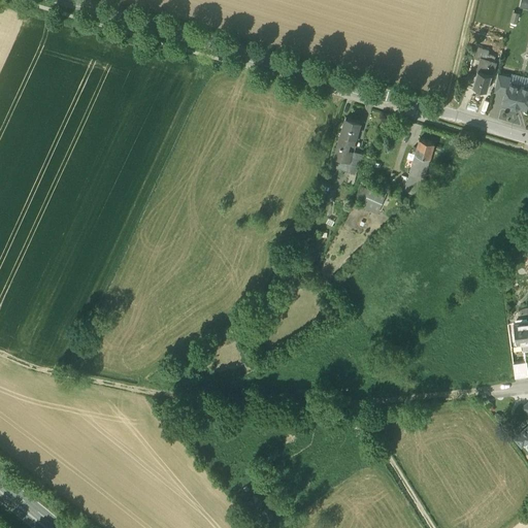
[(489,51),(476,46),(473,58),(481,60),(482,58),(493,61),(494,56),(488,54),(489,51)]
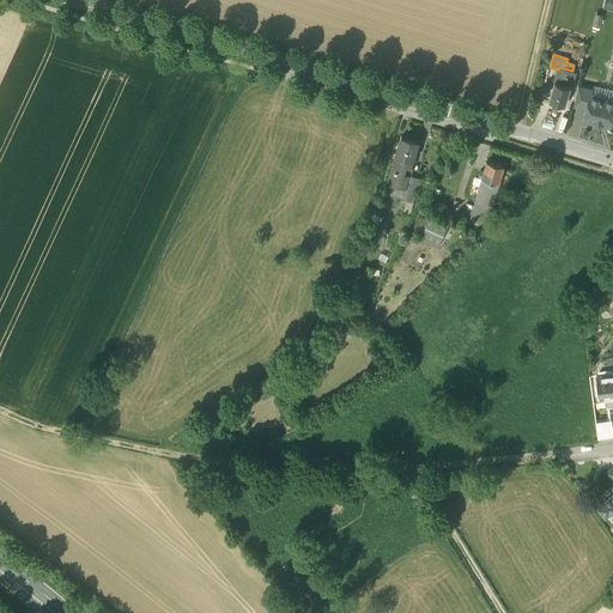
[(572,71),(559,67),(558,70),(548,101),(565,105),(575,72),(572,71)]
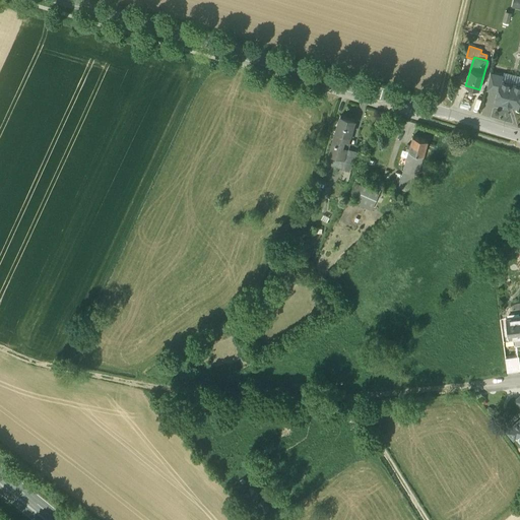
[(503,76),(491,73),(486,90),(498,92),(501,82),(502,82),(503,76)]
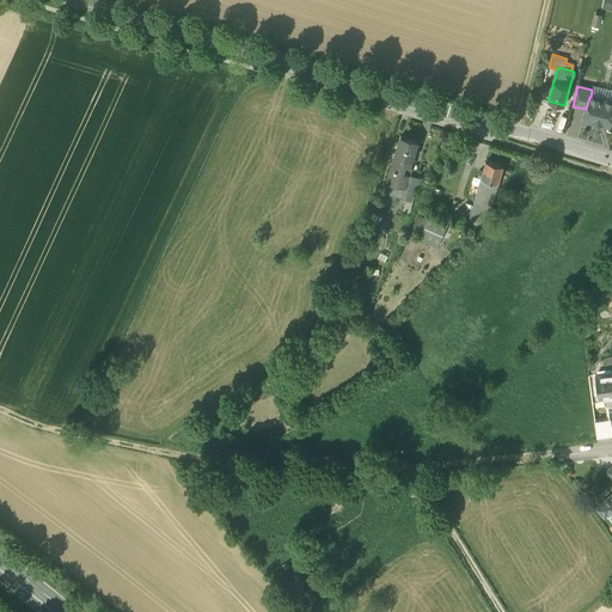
[(611,102),(591,97),(589,97),(586,109),(583,120),(593,122),(594,124),(599,126),(601,123),(610,126),(611,114),(611,102)]
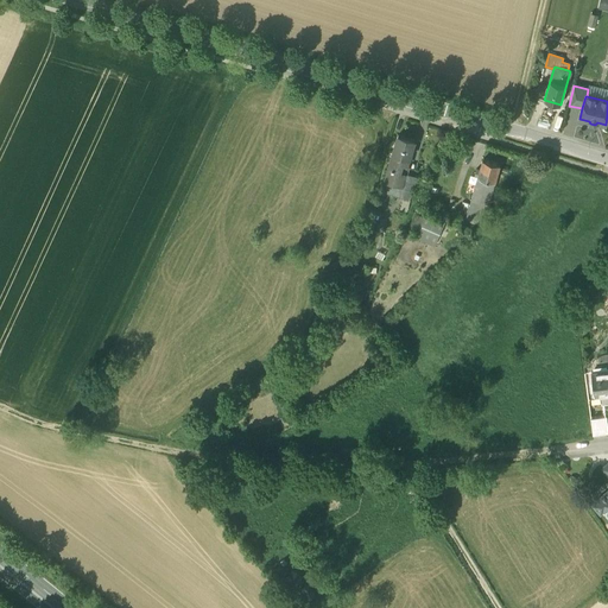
[(415,140),(398,135),(392,154),(410,159),(415,140)]
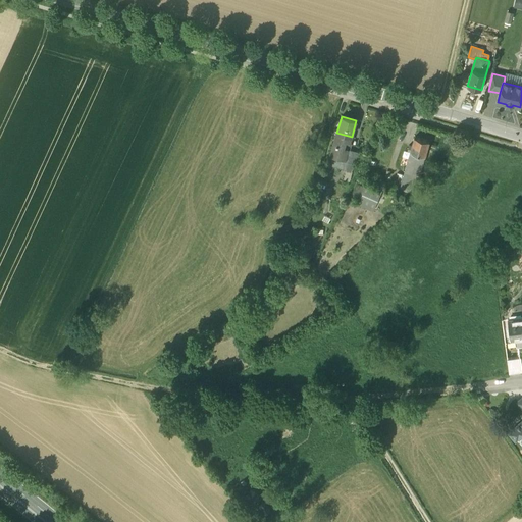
[(352,137),(336,133),(333,145),(348,149),(352,137)]
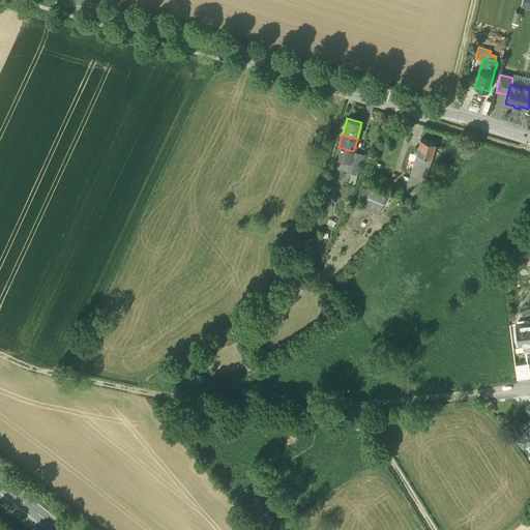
[(436,144),(420,140),(418,148),(415,147),(413,153),(416,154),(411,174),(424,178),(425,178),(432,155),(433,153),(436,144)]
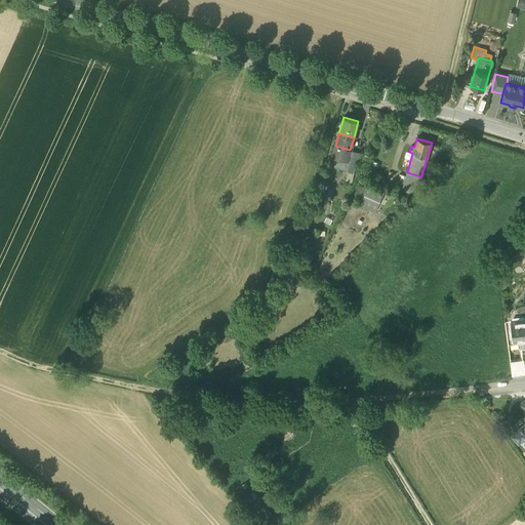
[(350,150),(335,146),(332,157),(347,161),(350,150)]
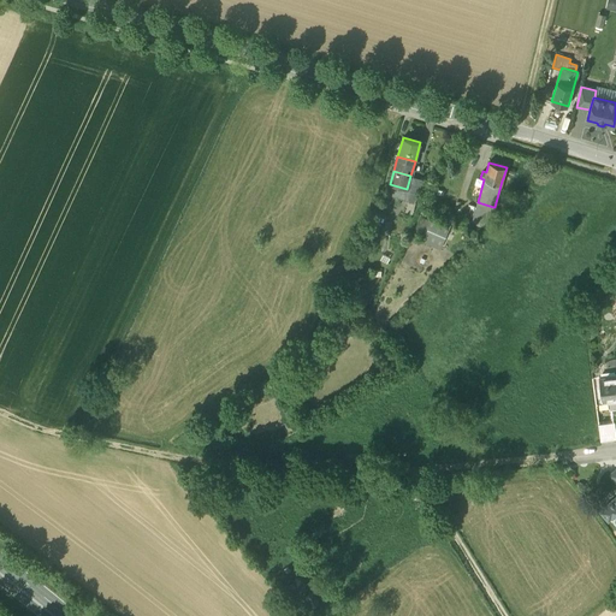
[(407,189),(390,184),(386,194),(414,202),(425,179),(410,176),(407,189)]
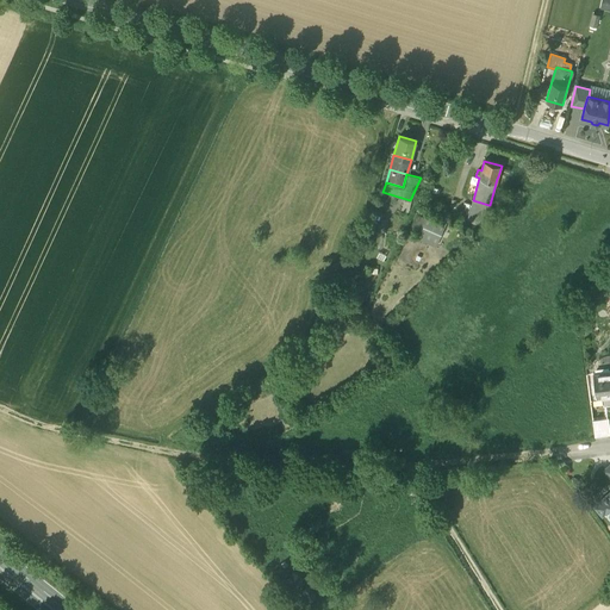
[(489,205),(473,200),(471,209),(484,213),(486,213),(489,205)]
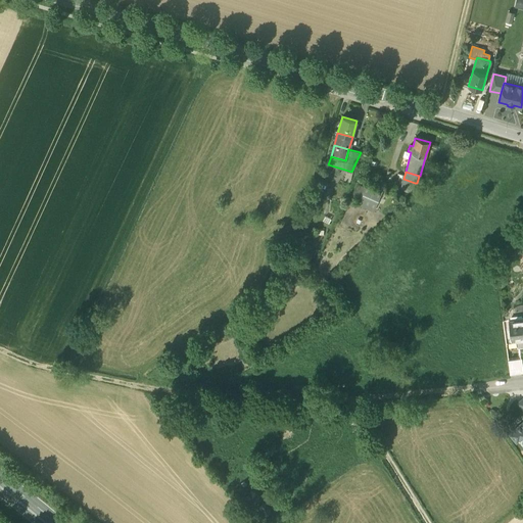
[(415,183),(403,179),(400,188),(412,191),(415,183)]
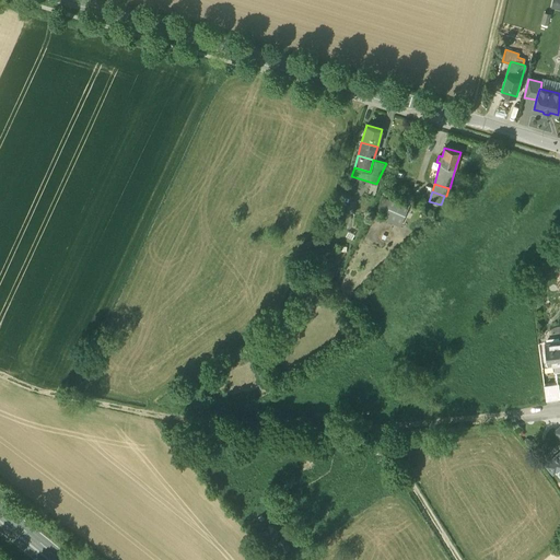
[(409,203),(391,196),(382,219),(400,226),(409,203)]
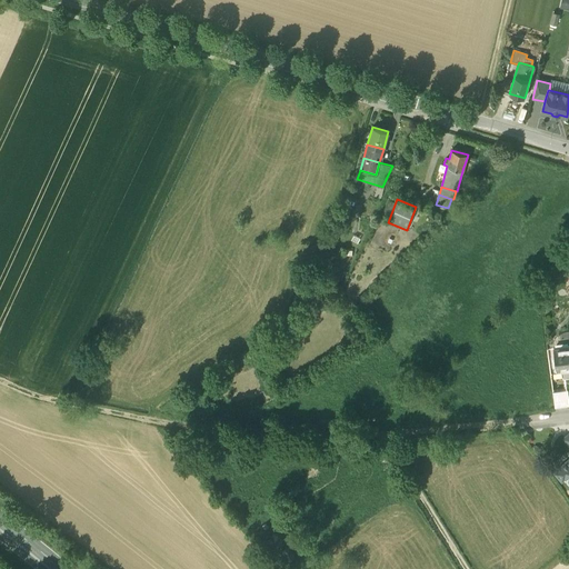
[(568,346),(553,348),(556,361),(560,360),(562,379),(568,378),(568,346)]
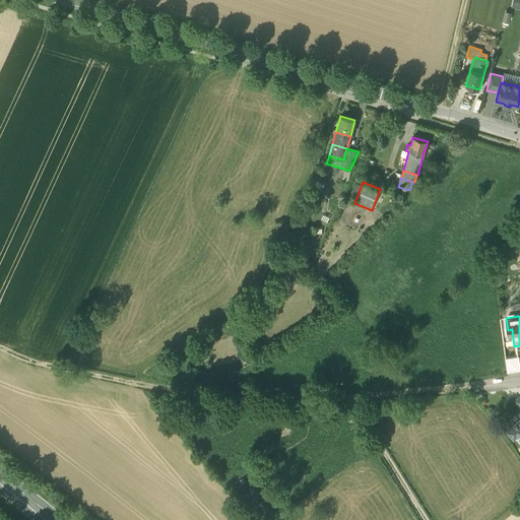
[(519,366),(519,356),(505,359),(507,374),(519,371),(519,366)]
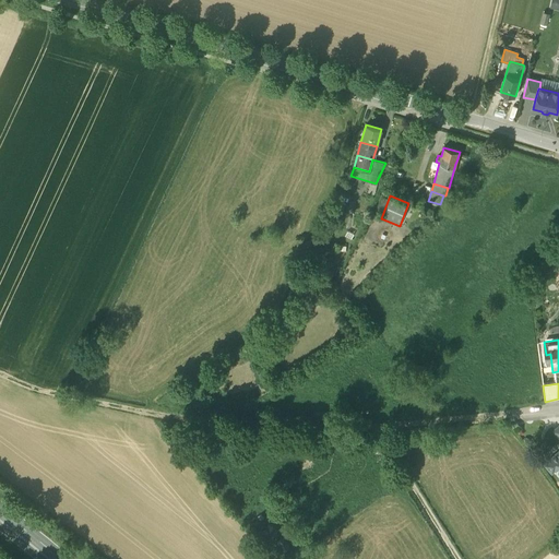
[(558,451),(545,465),(550,471),(555,466),(557,470),(557,472),(558,474),(558,475),(558,451)]
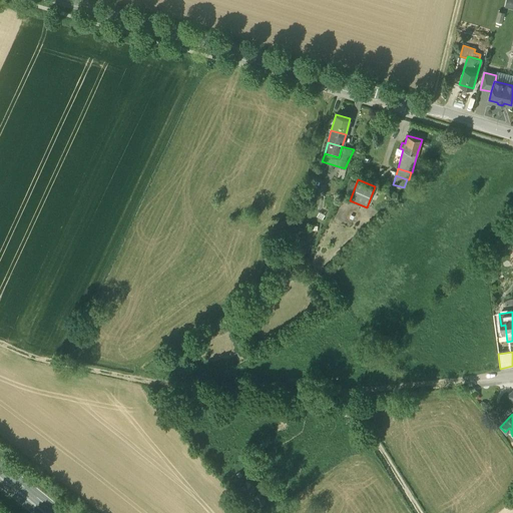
All buildings are outlined.
